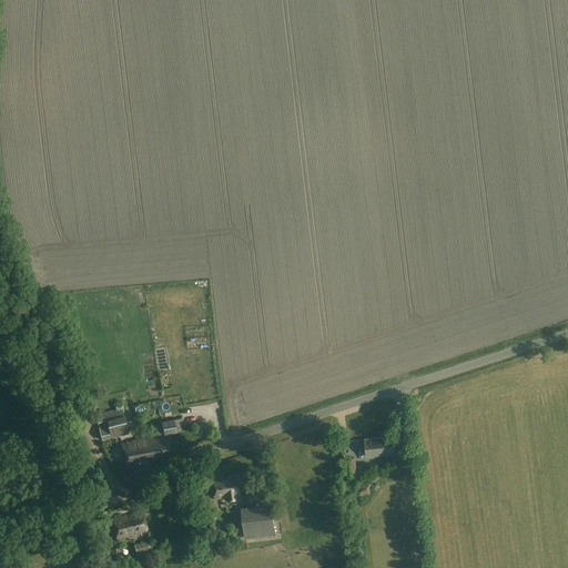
[(135,417),(131,398),(114,403),(115,409),(94,415),(101,442),(128,434),(124,419),(135,417)]
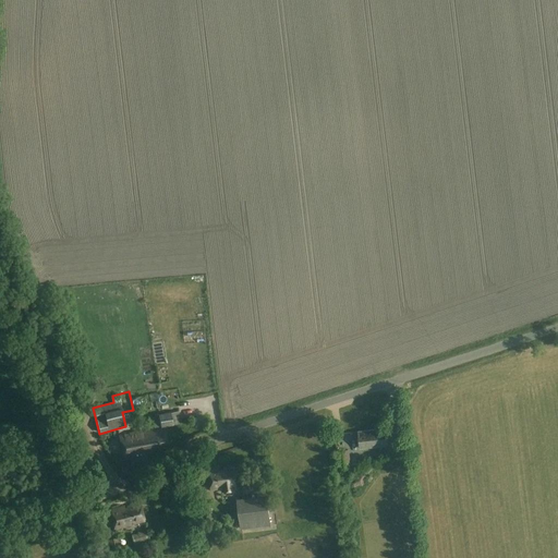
[(182,423),(179,411),(158,415),(160,427),(182,423)]
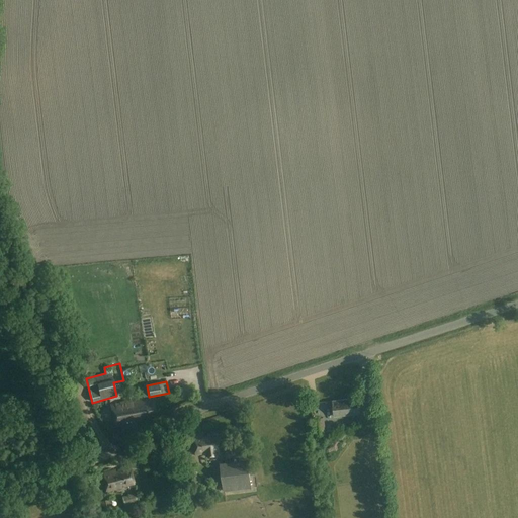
[(127,402),(132,423),(134,423),(134,421),(140,420),(140,419),(157,416),(154,399),(133,403),(132,401),(127,402)]
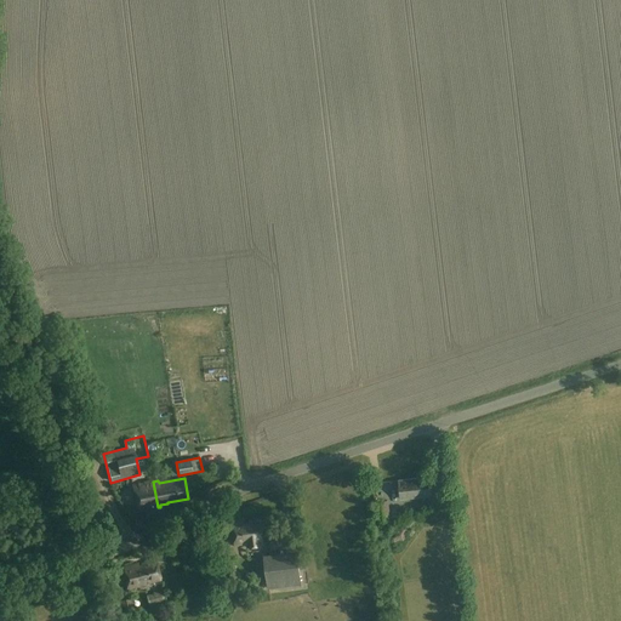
[(432,496),(429,478),(399,482),(402,500),(432,496)]
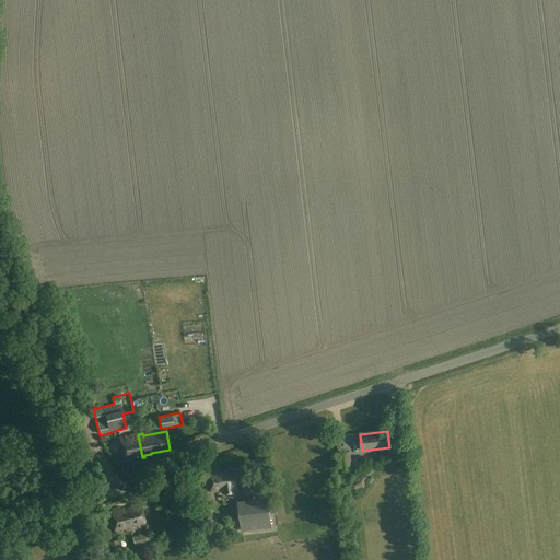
[(124,461),(142,457),(138,434),(120,438),(124,461)]
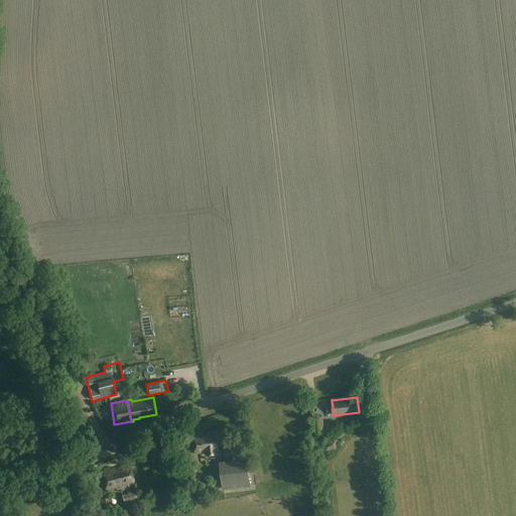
[(325,433),(323,416),(309,418),(311,435),(325,433)]
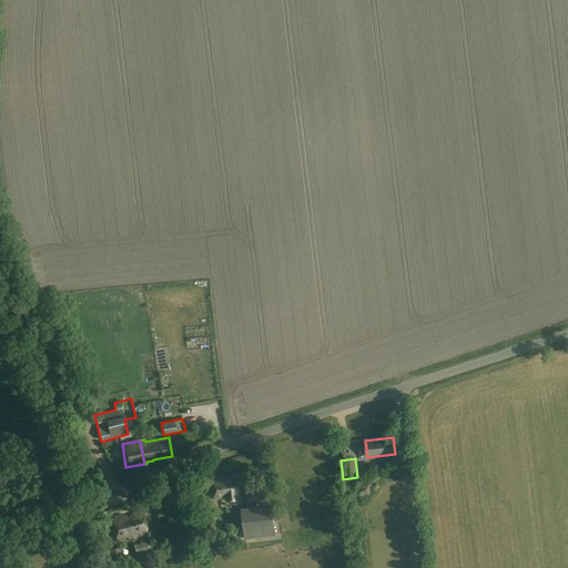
[(224,480),(224,477),(213,478),(215,499),(226,498),(227,501),(240,499),(240,496),(241,496),(239,478),(224,480)]
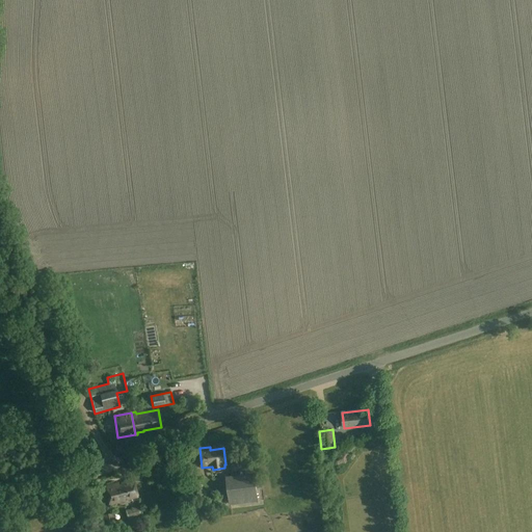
[(238,464),(237,452),(227,453),(229,466),(238,464)]
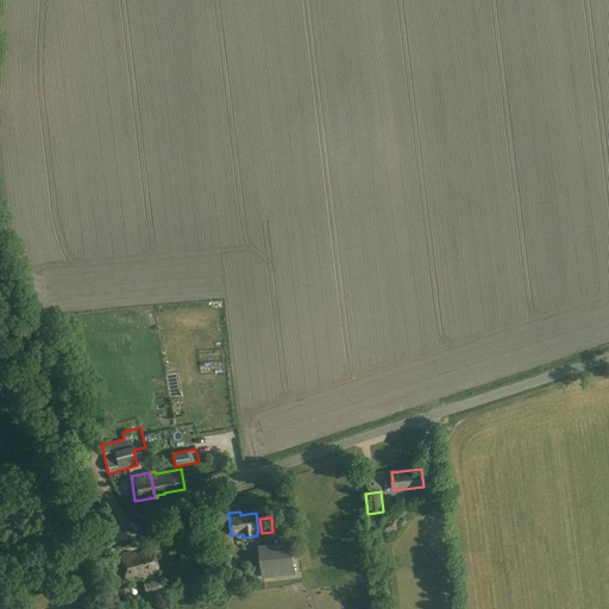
[(295,575),(293,548),(259,552),(263,578),(295,575)]
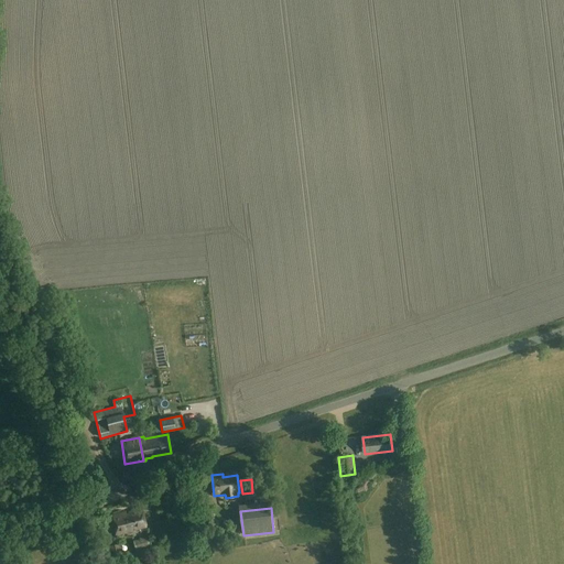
[(147,528),(142,509),(132,511),(133,514),(127,516),(126,512),(110,516),(115,535),(134,531),(134,530),(147,528)]
